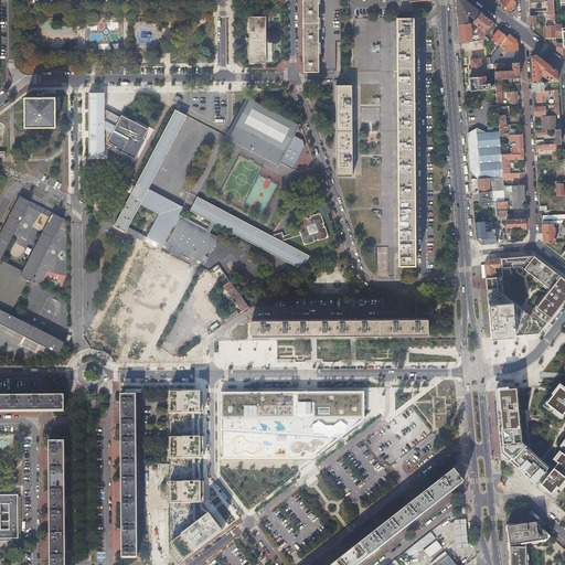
[(302,0),(304,72),(319,72),(319,68),(318,68),(318,24),(319,24),(319,20),(318,20),(317,0),(302,0)]
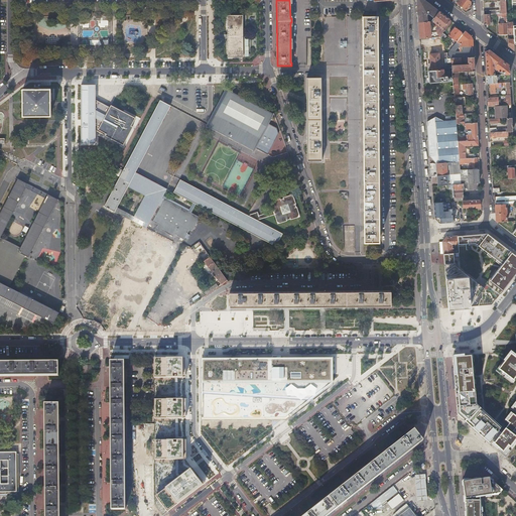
[(434,18),(439,11),(424,0),(416,0),(418,22),(427,21),(427,14),(428,15),(429,14),(434,18)]
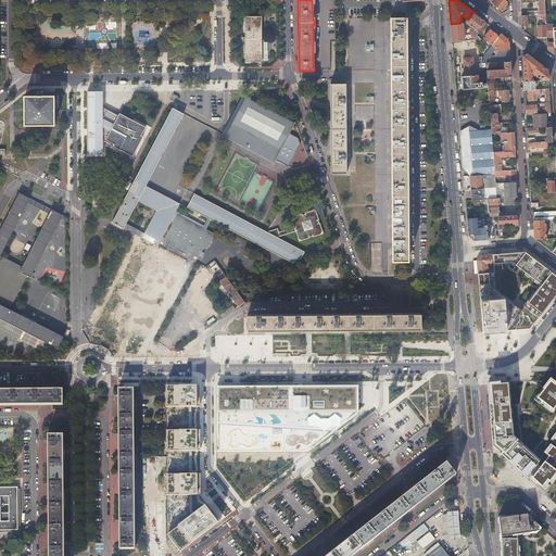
[(507,5),(507,2),(504,0),(489,0),(503,11),(507,5)]
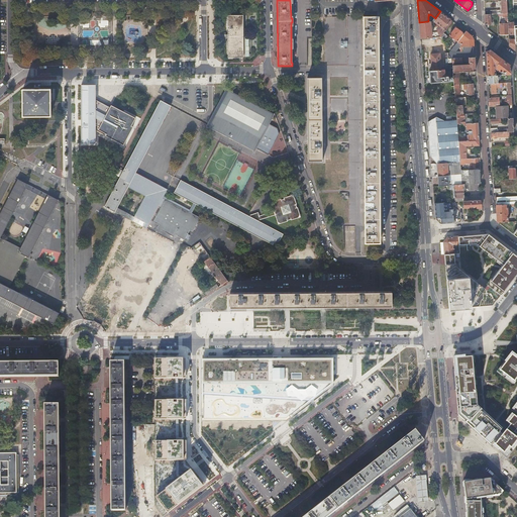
[(507,13),(506,0),(501,0),(502,10),(485,11),(485,14),(491,14),(497,14),(499,13),(503,13),(507,13)]
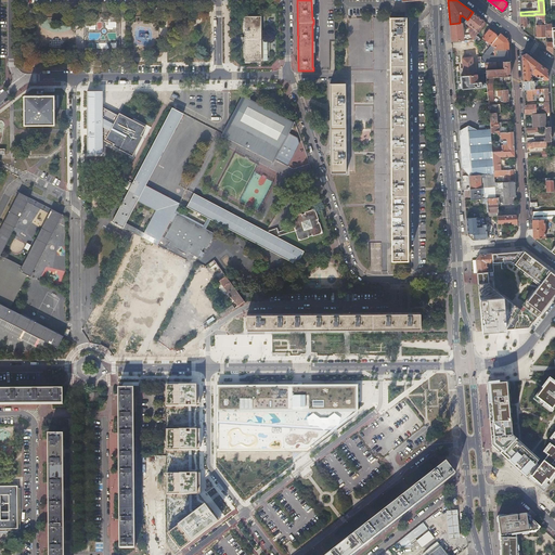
[(486,23),(473,12),(467,20),(465,22),(466,22),(465,23),(466,24),(467,23),(472,27),(468,31),(473,40),(477,35),(486,23)]
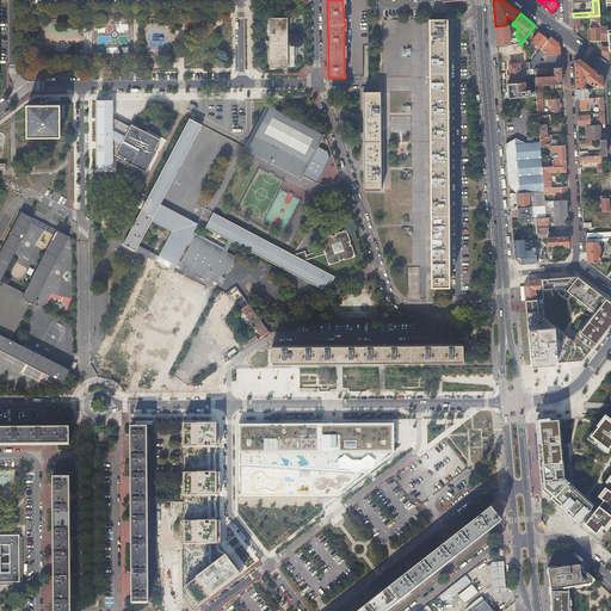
[(600,26),(599,16),(594,16),(594,20),(597,20),(598,28),(591,29),(591,41),(600,39),(600,26)]
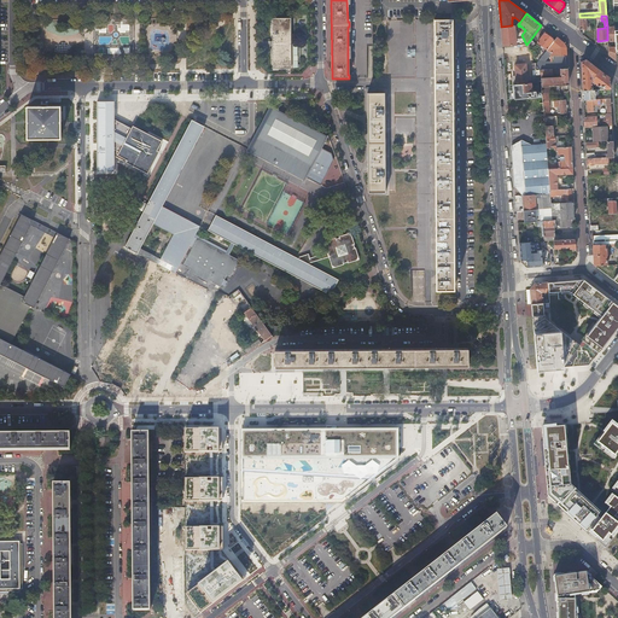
[(291,17),(273,17),(273,68),(293,68),(293,45),(291,45),(291,17)]
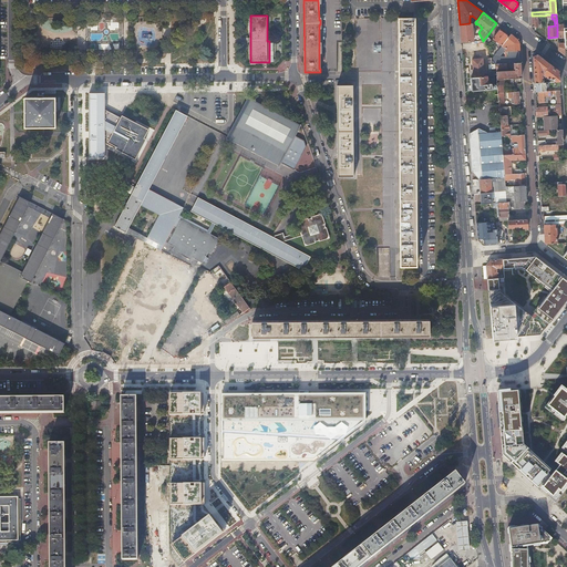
[(401,265),(410,265),(416,265),(414,18),(406,18),(406,16),(403,16),(403,18),(399,18),(401,265)]
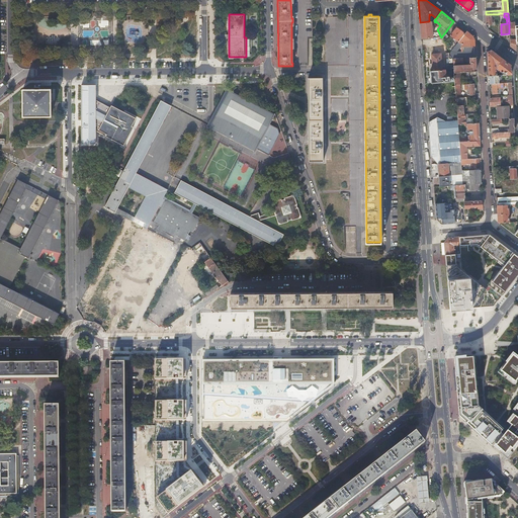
[(429,21),(420,22),(422,38),(432,37),(432,33),(430,33),(430,25),(435,25),(433,21),(429,21)]
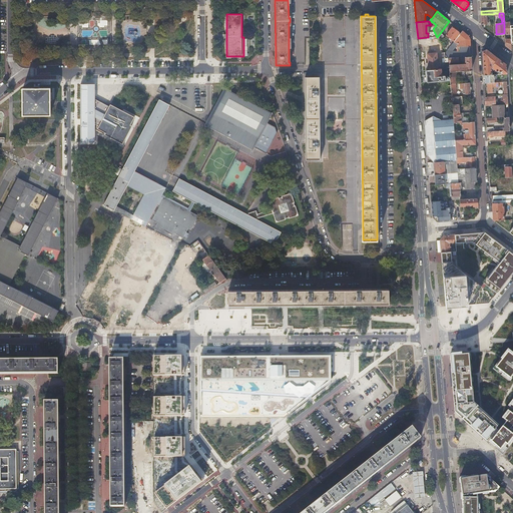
[(441,32),(443,34),(452,23),(449,21),(441,32)]
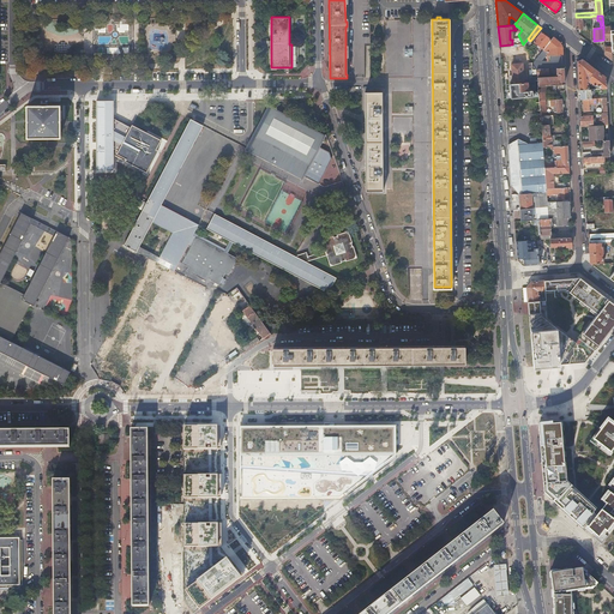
[(545,48),(551,40),(541,32),(534,42),(543,49),(545,48)]
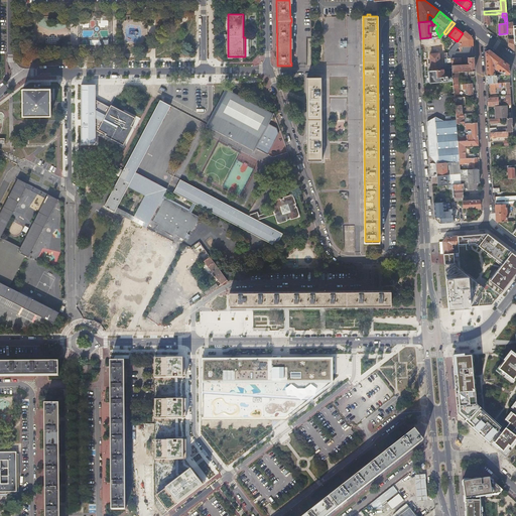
[(471,35),(465,31),(463,33),(458,40),(462,43),(465,39),(465,49),(472,49),(472,46),(473,46),(473,39),(471,35)]
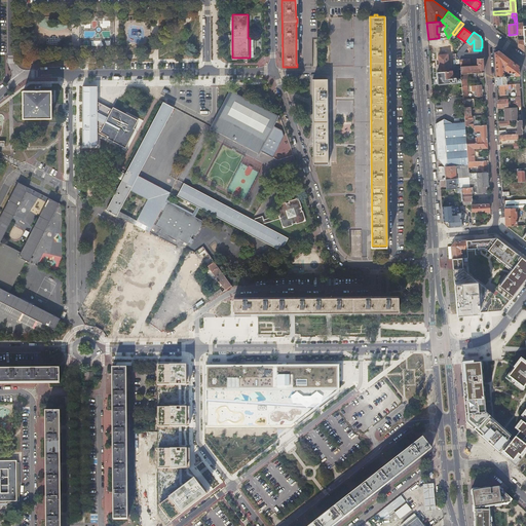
[(450,41),(448,38),(443,38),(448,51),(439,52),(440,67),(437,67),(437,72),(452,71),(452,69),(449,70),(448,59),(453,59),(453,53),(456,53),(457,53),(450,41)]
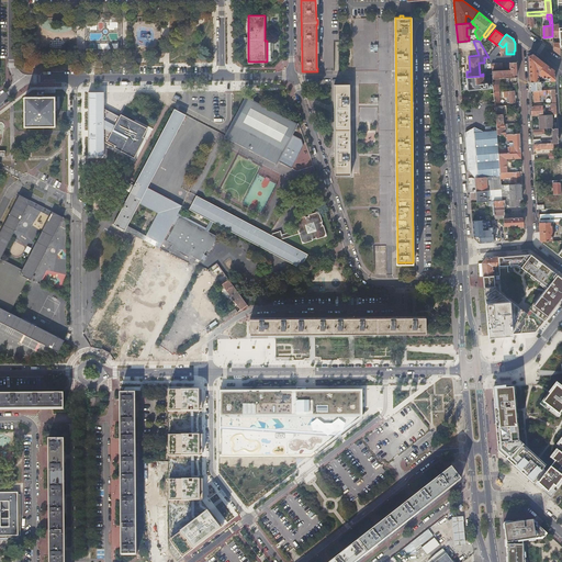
[(555,80),(554,71),(532,54),(529,56),(530,82),(538,81),(538,76),(539,74),(544,78),(550,78),(550,81),(555,80)]
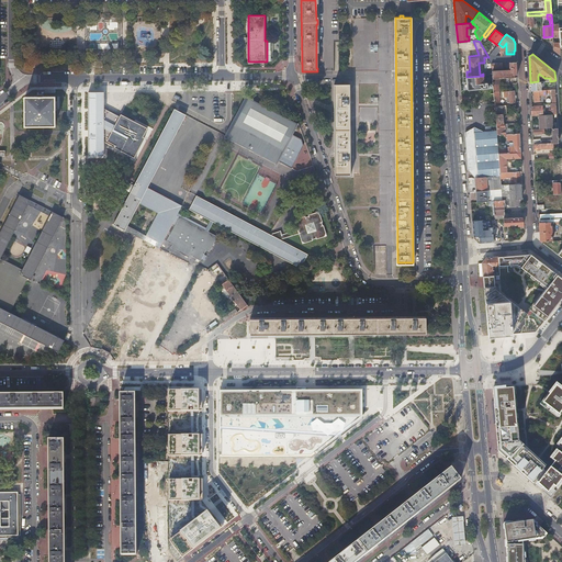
[(516,77),(516,62),(514,63),(507,63),(492,63),(492,68),(503,67),(509,67),(510,67),(510,71),(485,72),(485,76),(492,75),(493,78),(508,77),(516,77)]
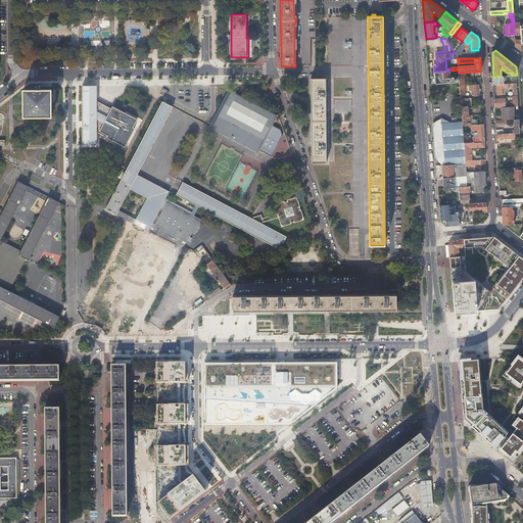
[(449,70),(434,72),(435,84),(450,83),(449,70)]
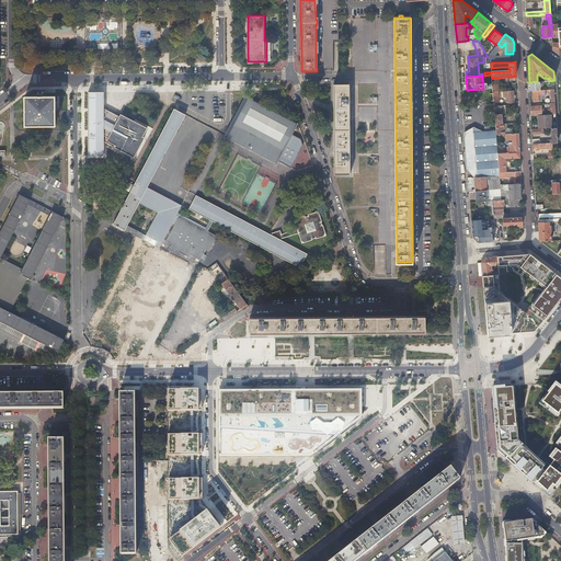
[(507,82),(507,77),(492,78),(492,88),(493,92),(499,92),(497,83),(507,82)]
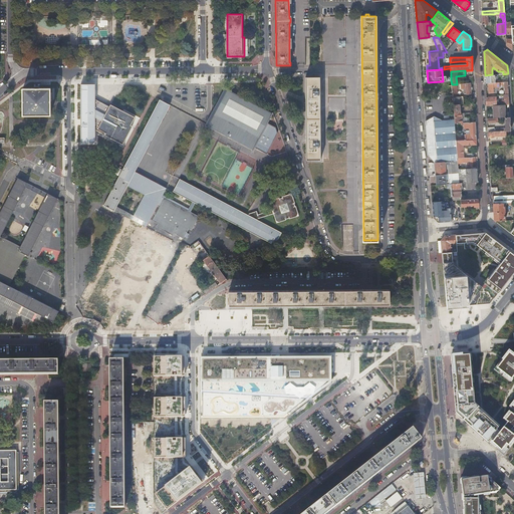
[(492,74),(485,75),(486,83),(488,82),(495,82),(495,77),(498,77),(497,74),(492,74)]
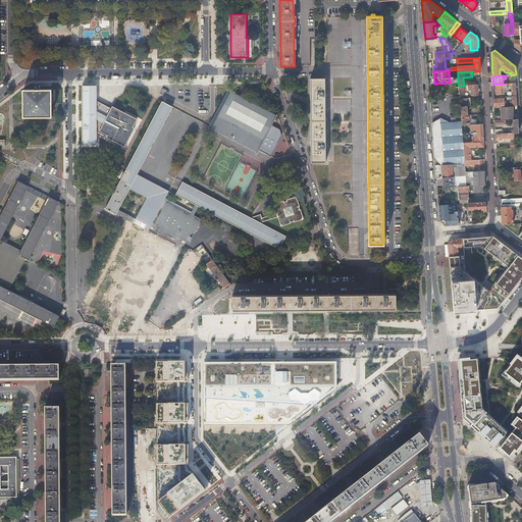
[(310,79),(311,162),(325,162),(324,79),(310,79)]
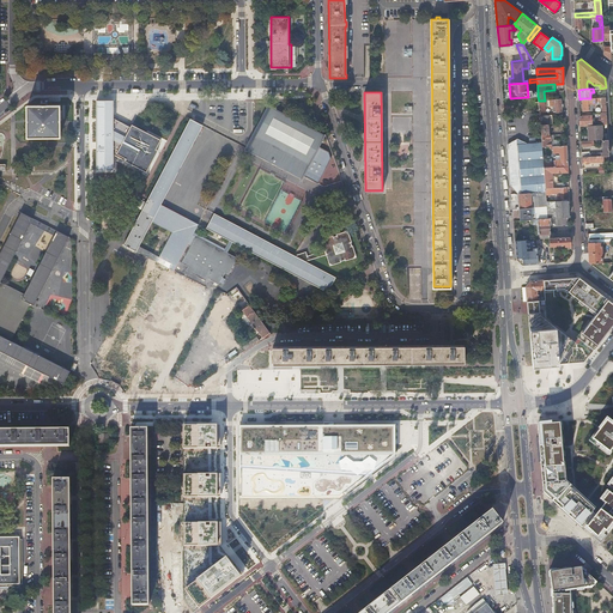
[(117,153),(131,128),(113,119),(113,97),(96,97),(96,167),(113,167),(114,151),(117,153)]
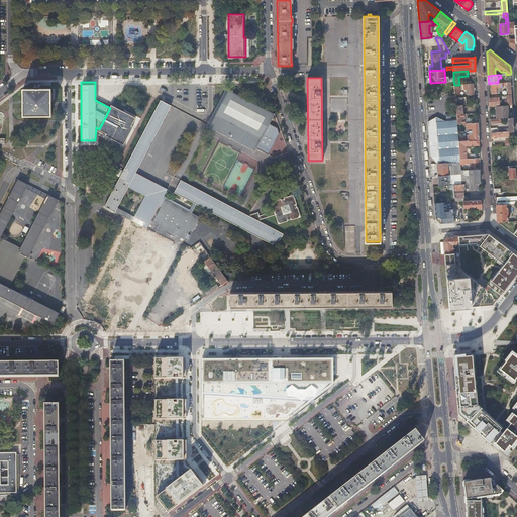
[(512,95),(511,82),(507,83),(498,83),(491,83),(492,94),(499,93),(499,88),(503,88),(503,86),(507,86),(508,95),(512,95)]
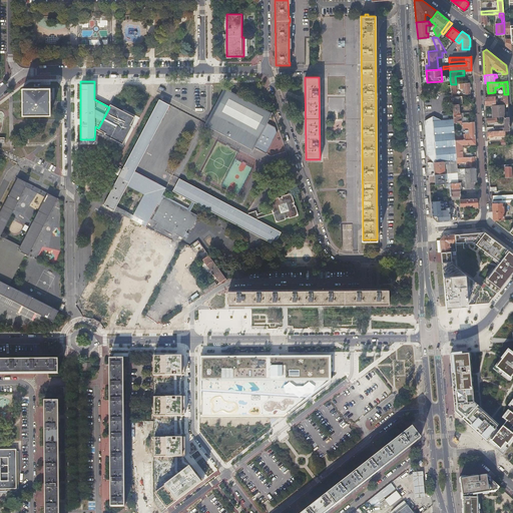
[(470,93),(469,82),(458,83),(459,88),(462,88),(462,93),(465,93),(470,93)]
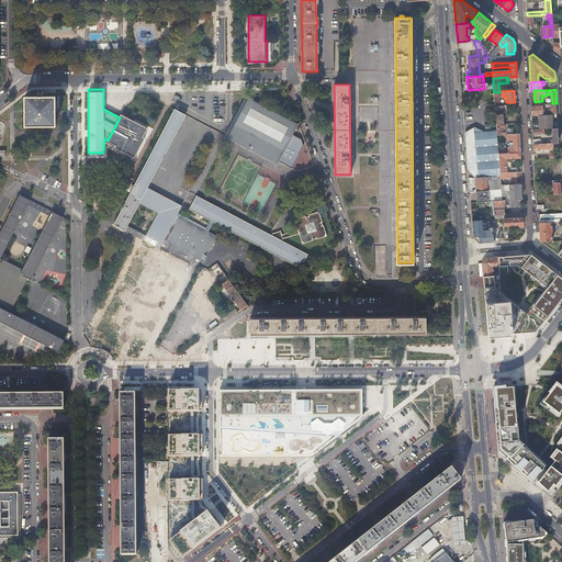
[(494,101),(494,96),(472,97),(472,91),(465,92),(467,103),(494,101)]
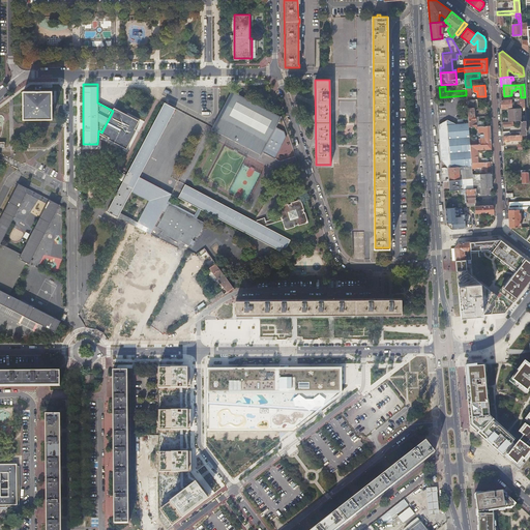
[(52,91),(24,91),(24,119),(52,119),(52,91)]
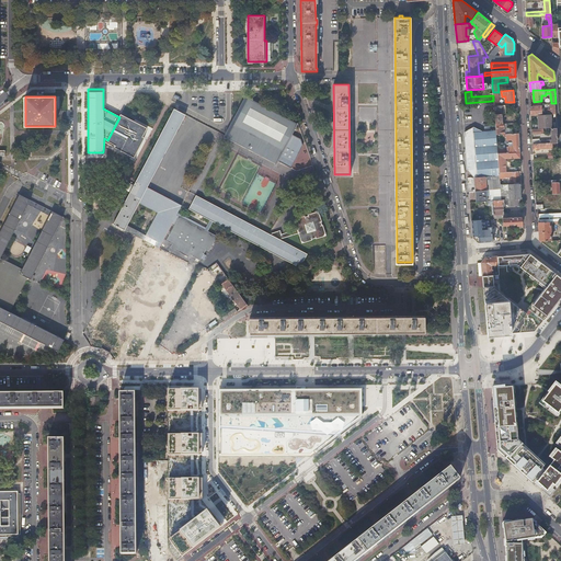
[(298,123),(297,124),(248,98),(226,136),(276,163),(276,164),(277,164),(279,161),(292,168),(304,146),(301,139),(293,135),(299,124),(298,123)]
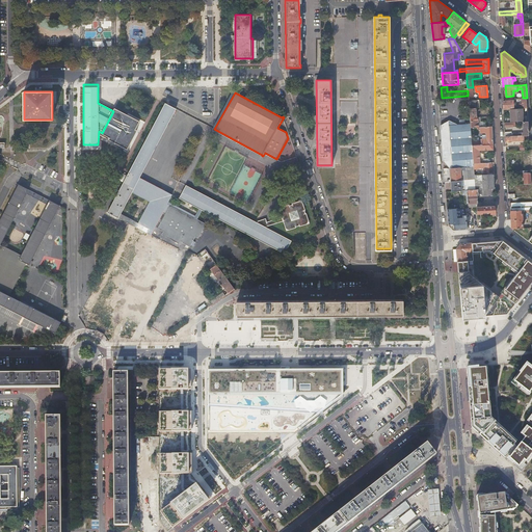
[(510,109),(514,109),(513,100),(503,100),(504,109),(510,109)]
